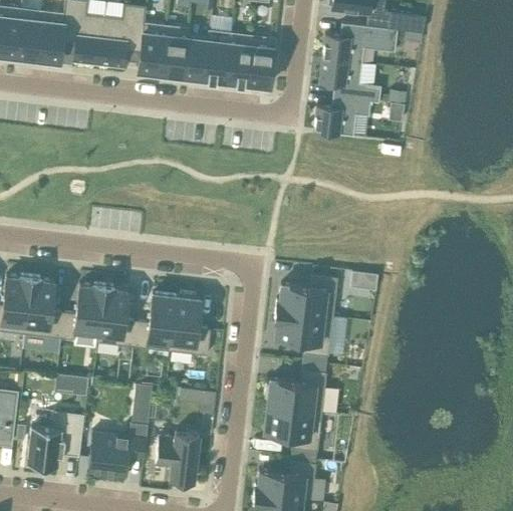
[(65,0),(64,12),(63,22),(61,43),(62,43),(75,45),(73,59),(99,62),(104,16),(87,14),(88,0),(65,0)]
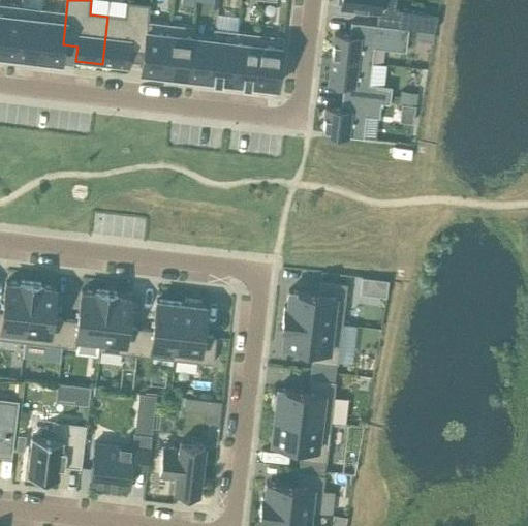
[(339,0),(338,5),(341,5),(341,8),(380,13),(380,11),(396,13),(397,0),(339,0)]
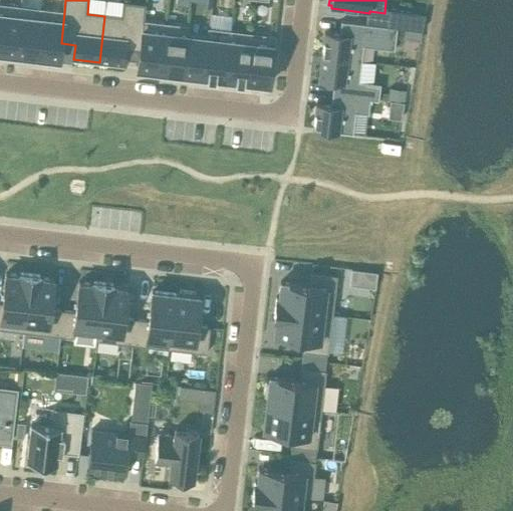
[(121,18),(104,16),(99,62),(123,65),(125,50),(141,52),(145,22),(147,6),(123,3),(121,18)]
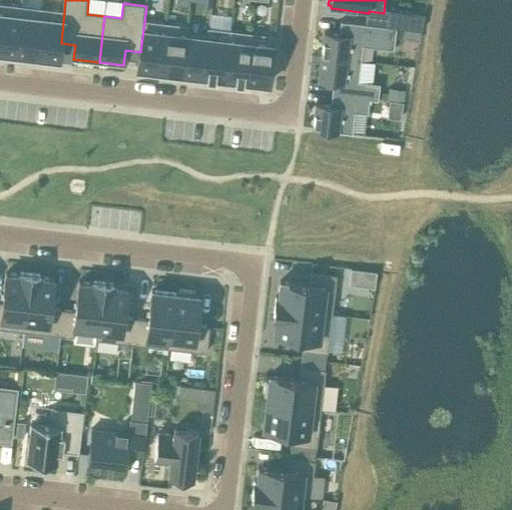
[(21,8),(0,5),(0,54),(16,56),(21,8)]
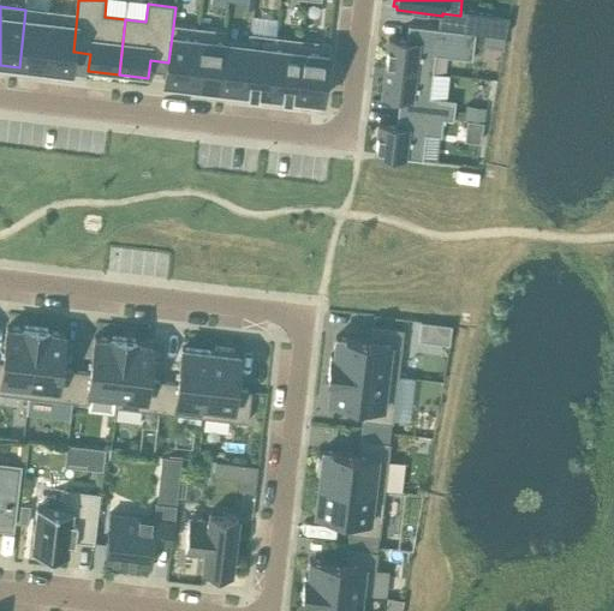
[(52,12),(25,10),(19,67),(45,71),(52,12)]
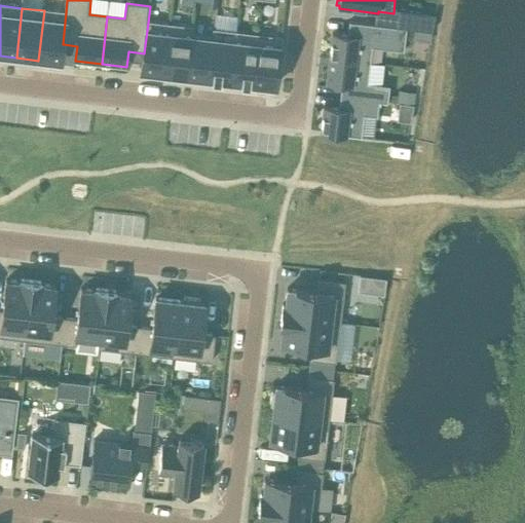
[(66,12),(44,10),(38,61),(61,63),(64,44),(63,44),(65,23),(66,12)]
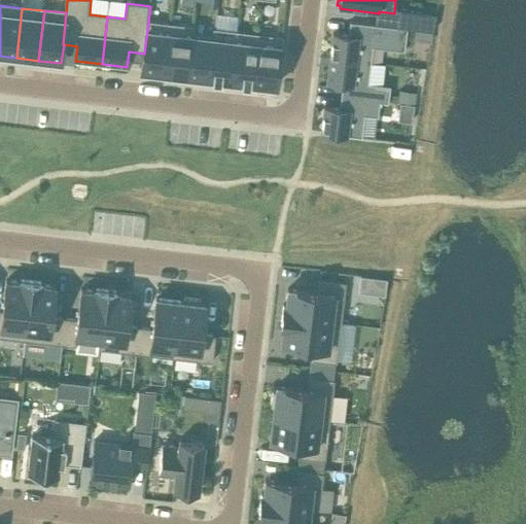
[(430,14),(399,11),(397,29),(428,33),(430,14)]
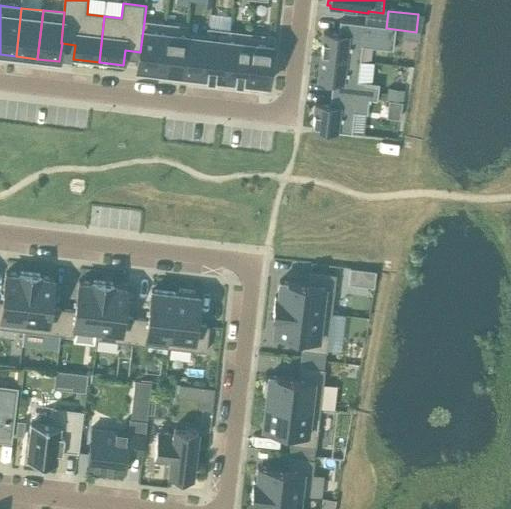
[(166,24),(144,22),(140,52),(138,70),(160,73),(166,24)]
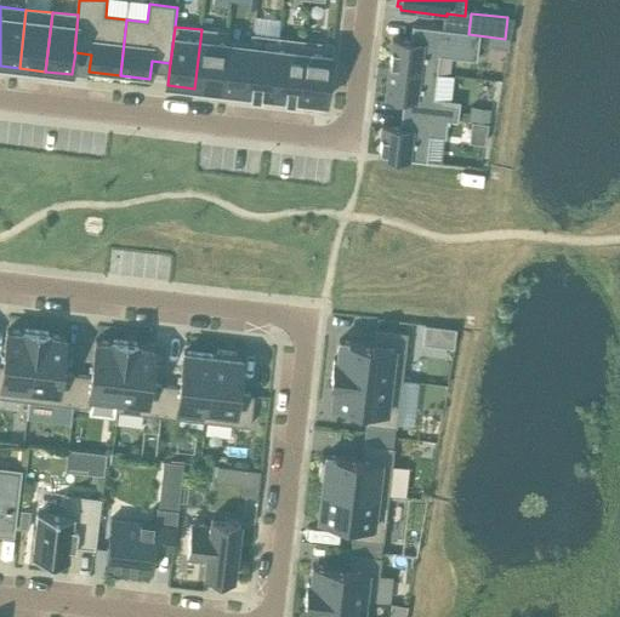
[(411,44),(393,43),(390,70),(438,75),(439,57),(477,62),(481,35),(414,28),(411,44)]
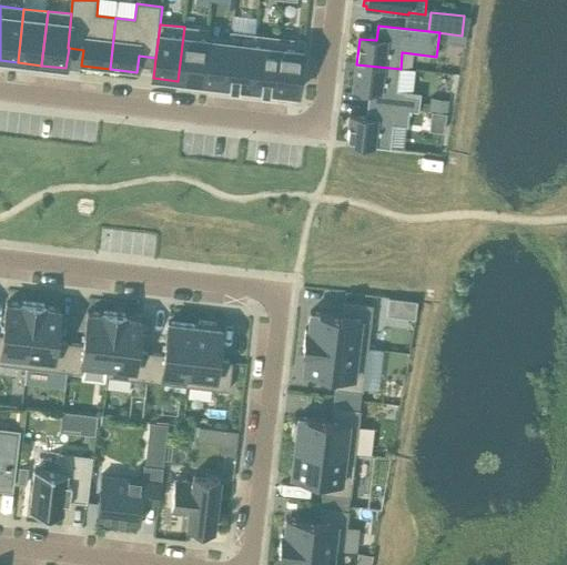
[(209,30),(184,27),(178,81),(202,84),(206,41),(209,30)]
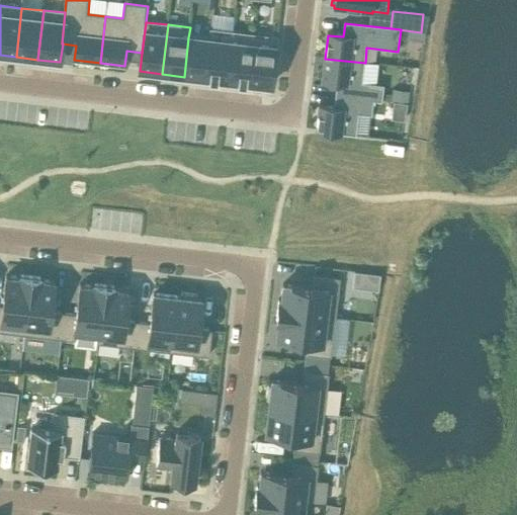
[(233,32),(211,29),(210,39),(205,79),(228,82),(233,32)]
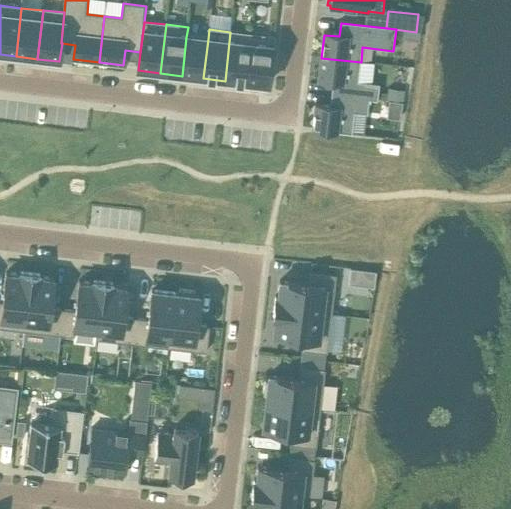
[(252,34),(230,32),(225,81),(246,83),(252,34)]
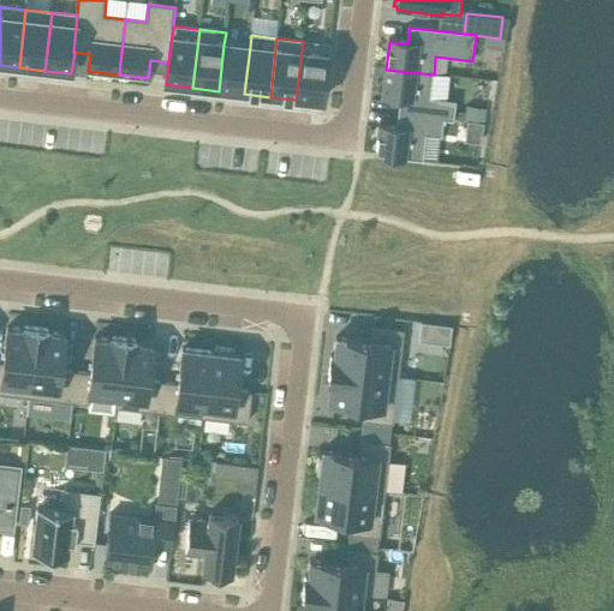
[(490,39),(489,48),(504,51),(506,41),(490,39)]
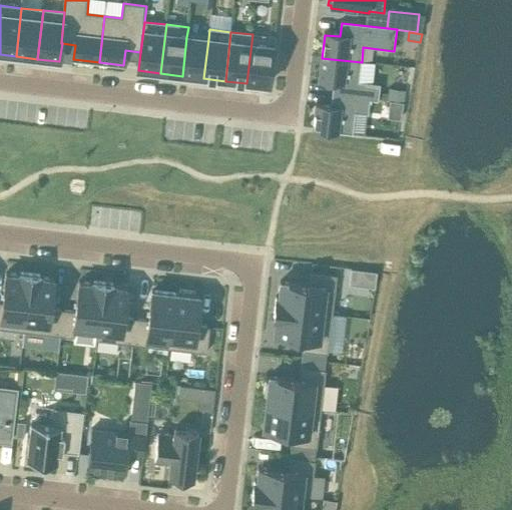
[(275,37),(252,34),(246,83),(270,86),(275,37)]
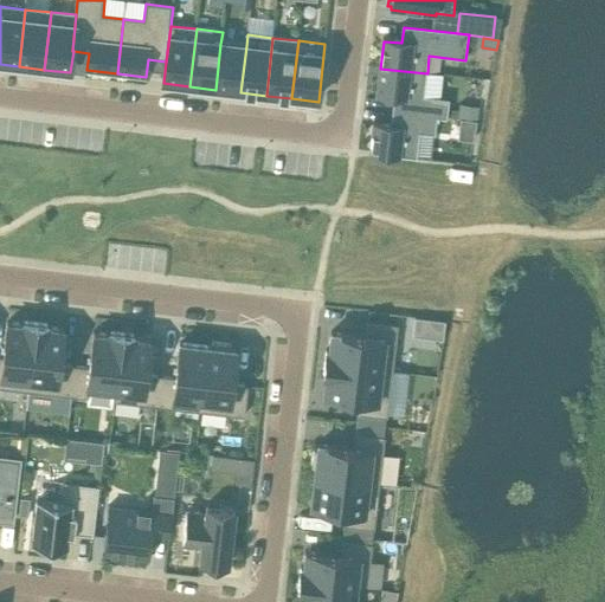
[(240,92),(246,46),(220,44),(216,90),(240,92)]
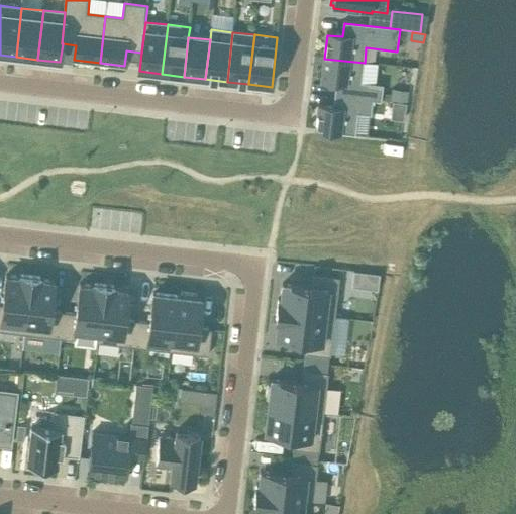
[(324,59),(322,82),(336,84),(335,96),(374,101),(382,102),(384,86),(362,84),(365,63),(324,59)]
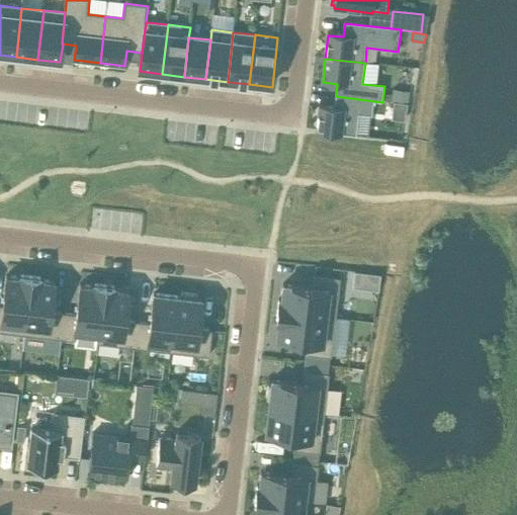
[(395,92),(393,103),(395,104),(407,105),(408,105),(409,93),(395,92)]
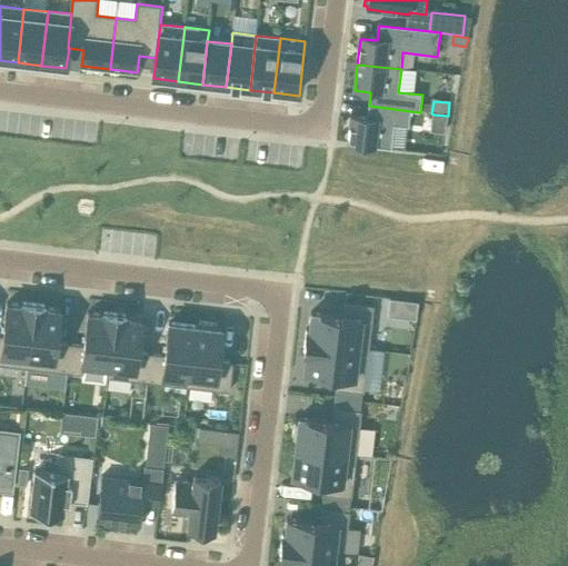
[(411,111),(369,106),(368,120),(351,118),(348,145),(391,150),(395,127),(409,128),(411,111)]
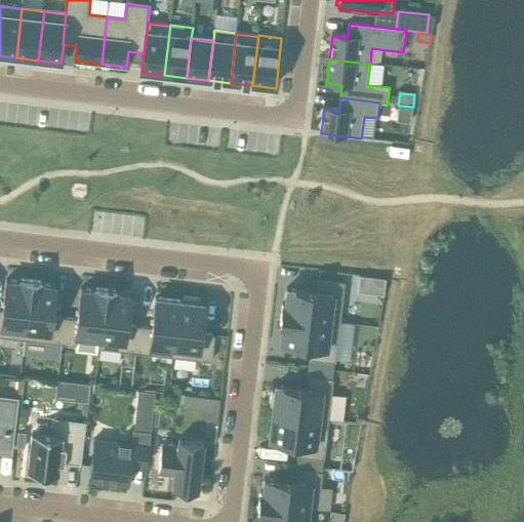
[(400,106),(398,121),(410,123),(412,107),(400,106)]
